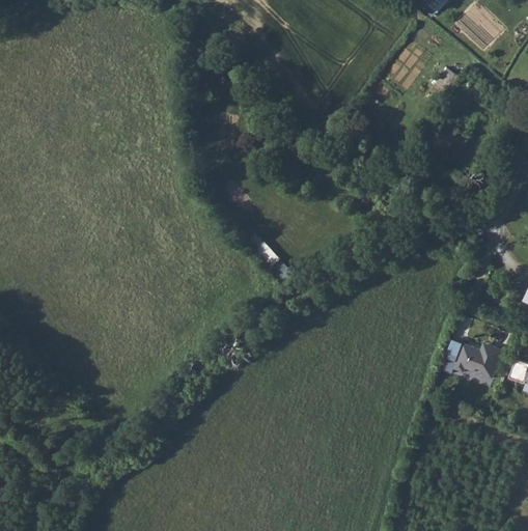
[(446,0),(418,0),(416,3),(427,14),(433,9),(435,11),(446,0)]
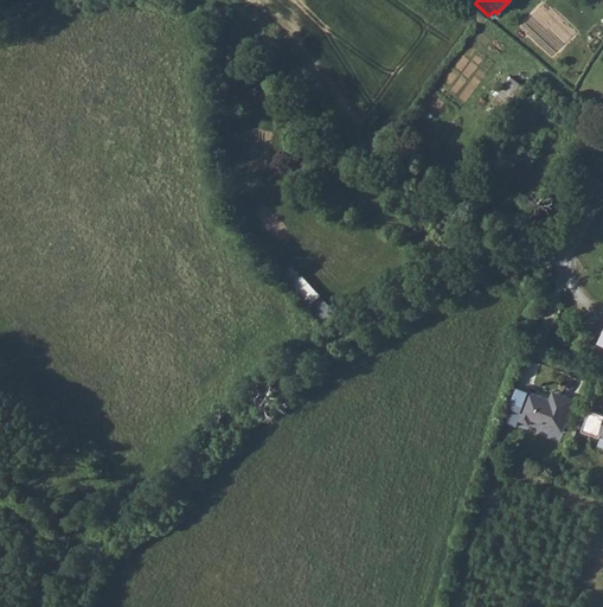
[(521,85),(507,76),(494,94),(510,103),(521,85)]
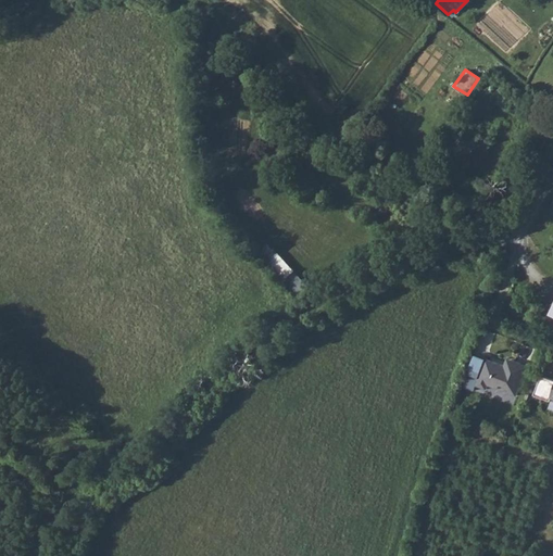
[(293,292),(303,283),(267,241),(258,250),(293,292)]
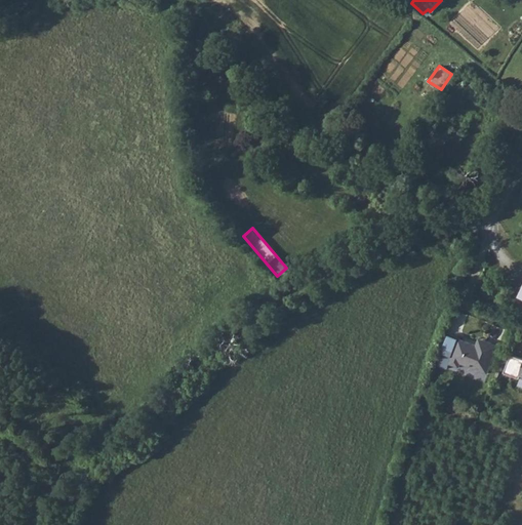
[(474,346),(446,334),(434,364),(445,368),(447,364),(456,367),(457,363),(468,367),(469,363),(476,366),(478,371),(484,373),(495,346),(480,339),(478,347),(474,346)]
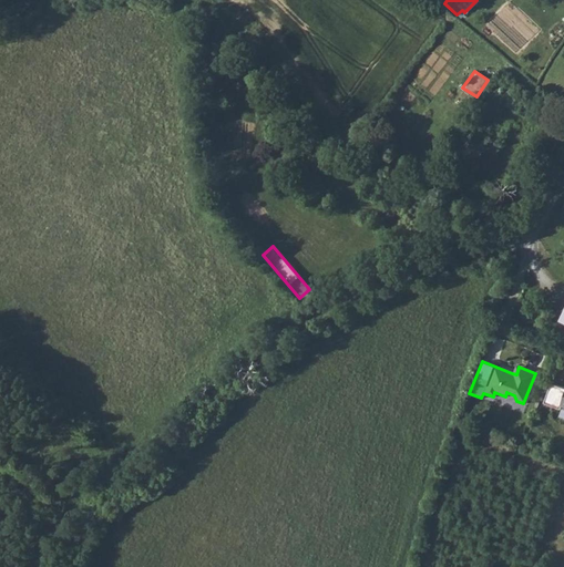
[(563,388),(550,382),(542,402),(559,409),(560,405),(563,406),(563,388)]
